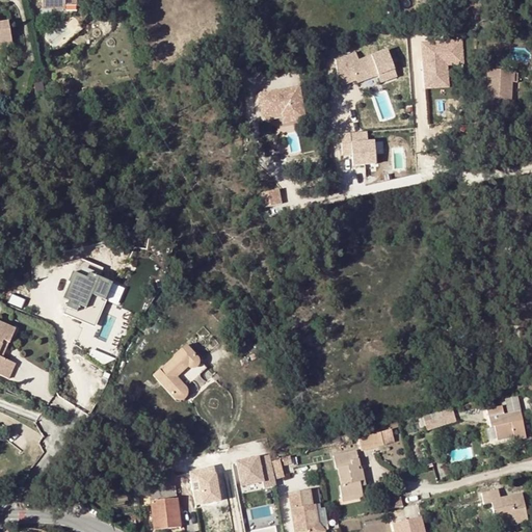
[(0,46),(3,46),(2,34),(10,33),(8,21),(0,21),(0,46)]
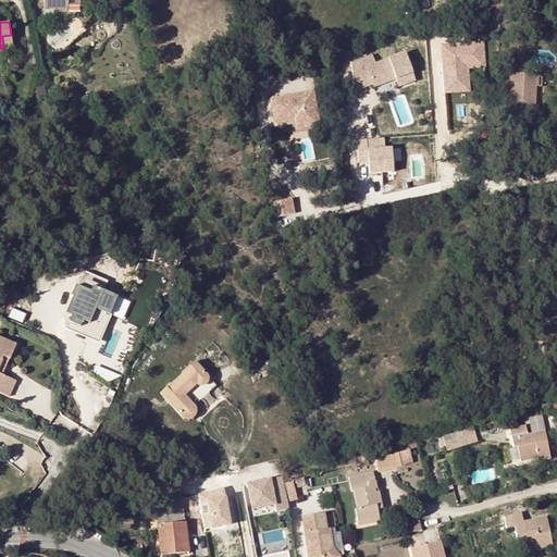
[(3,48),(12,46),(11,35),(2,36),(3,48)]
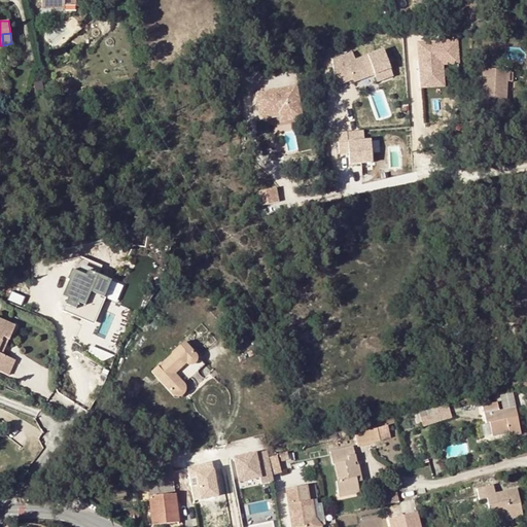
[(417,40),(419,89),(445,86),(444,64),(460,63),(458,38),(417,40)]
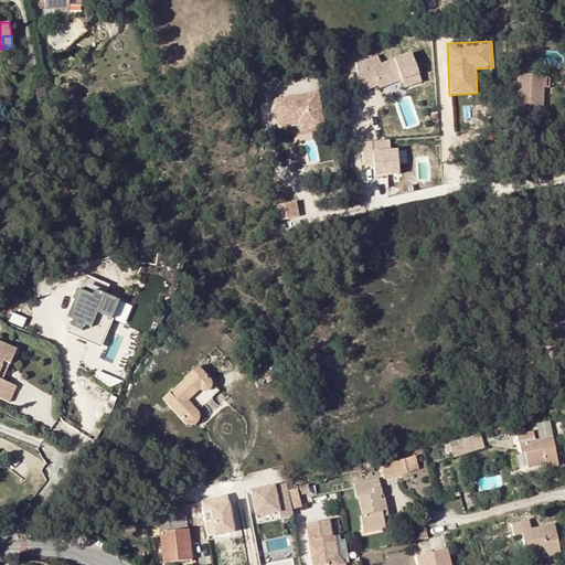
[(358,65),(360,82),(375,75),(380,86),(382,89),(404,81),(406,88),(424,82),(412,53),(382,65),(379,57),(358,65)]
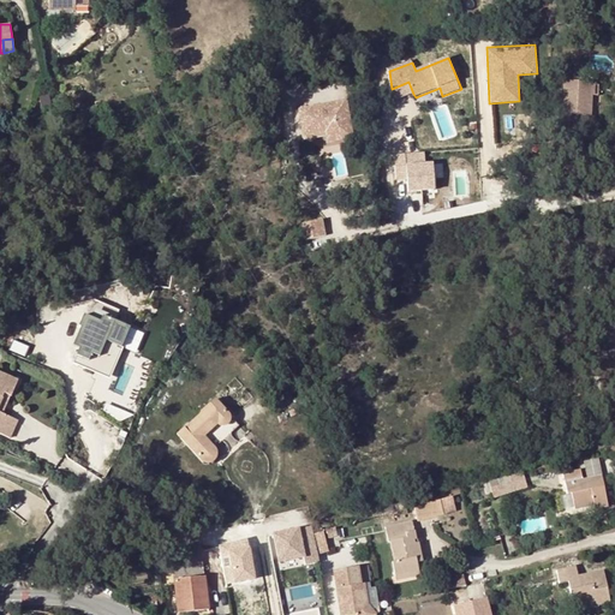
[(408,82),(392,89),(393,102),(413,94),(408,82)]
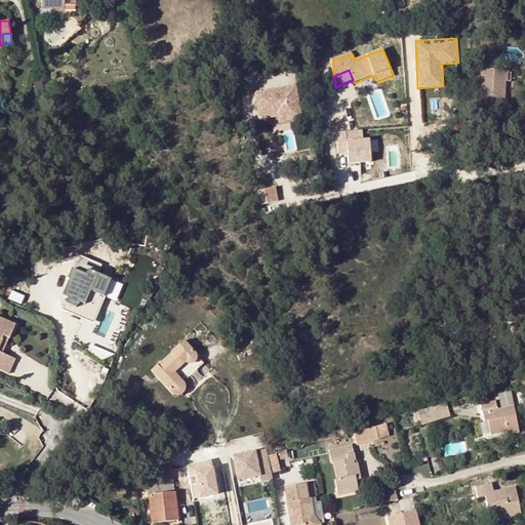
[(483,105),(501,106),(502,89),(507,89),(507,83),(507,73),(507,71),(481,70),(479,105),(483,105)]
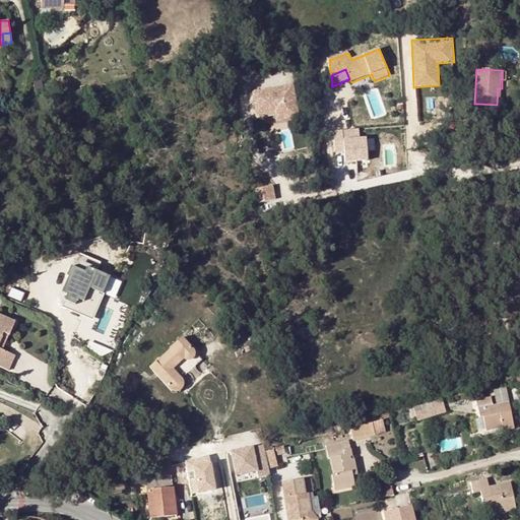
[(299,117),(294,85),(253,92),(257,115),(265,114),(267,111),(280,109),(283,111),(284,120),(299,117)]
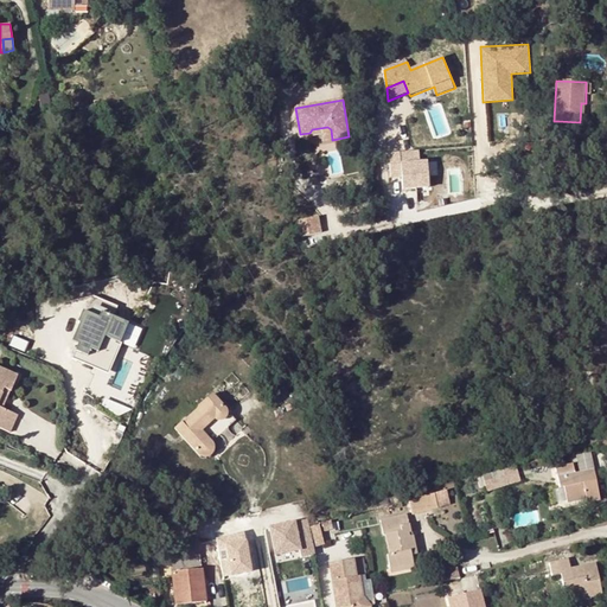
[(580,122),(558,121),(561,132),(579,133),(580,122)]
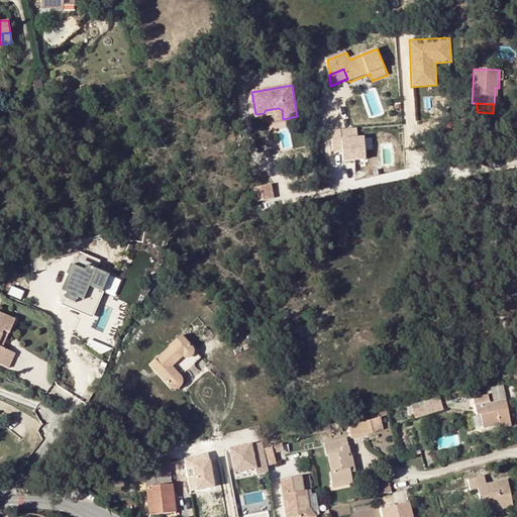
[(275,120),(283,119),(282,110),(279,108),(266,110),(264,113),(274,111),(275,120)]
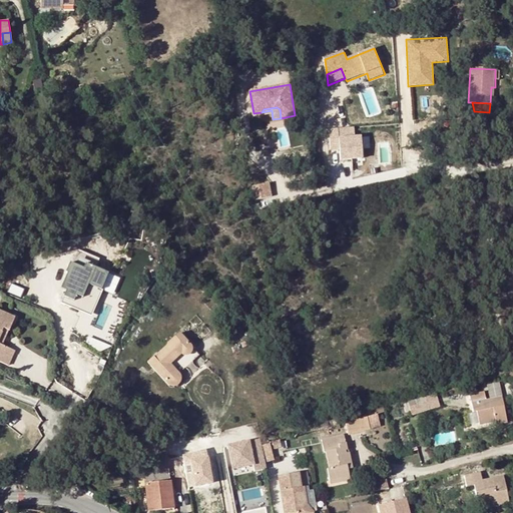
[(354,127),(329,129),(330,149),(339,149),(340,160),(363,158),(361,137),(355,137),(354,127)]
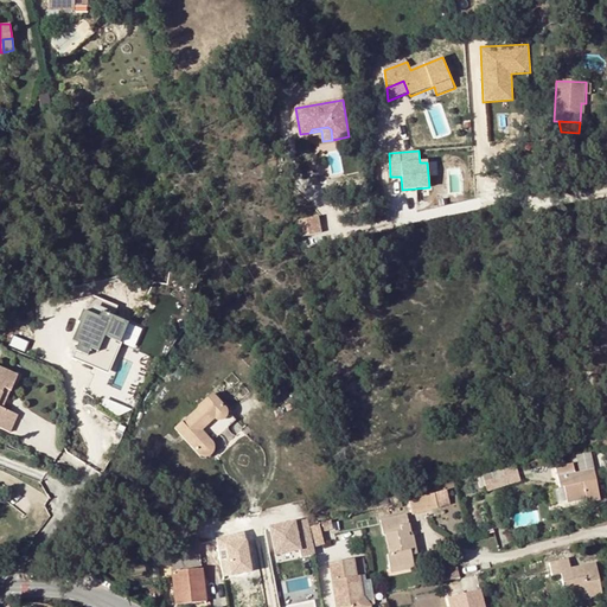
[(302,236),(321,232),(318,216),(299,221),(302,236)]
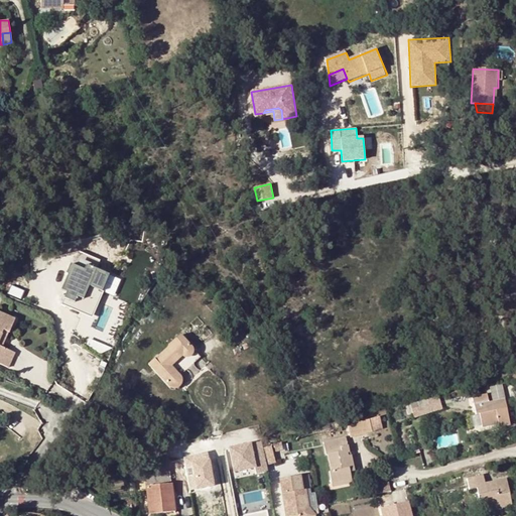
[(70,264),(61,283),(80,291),(82,288),(99,295),(107,276),(97,271),(93,273),(88,271),(88,272),(70,264)]
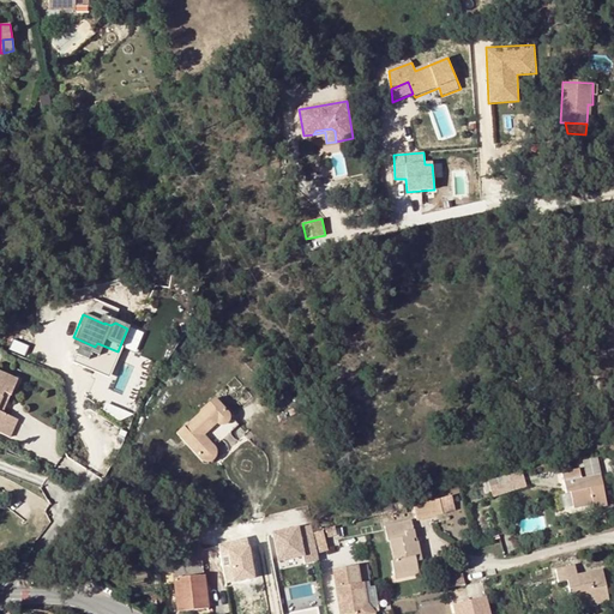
[(95,347),(95,349),(115,357),(118,351),(97,343),(95,347)]
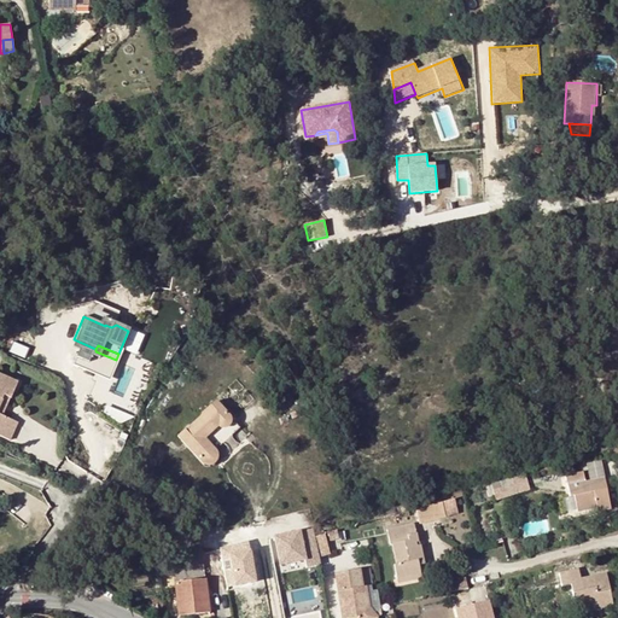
[(0,435),(10,439),(17,421),(4,415),(0,413),(0,404),(4,395),(10,398),(17,380),(0,373),(0,435)]
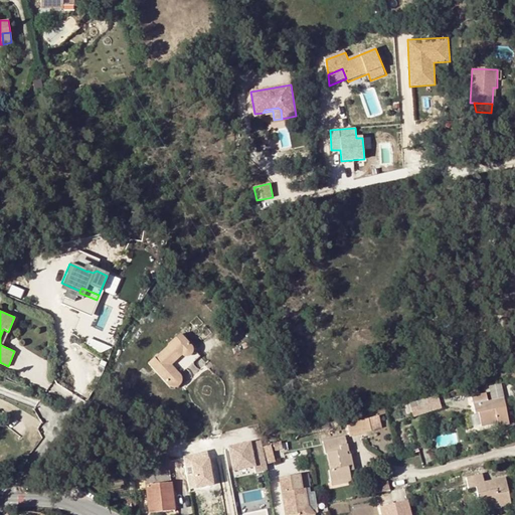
[(0,337),(0,344),(3,346),(8,332),(3,329),(0,337)]
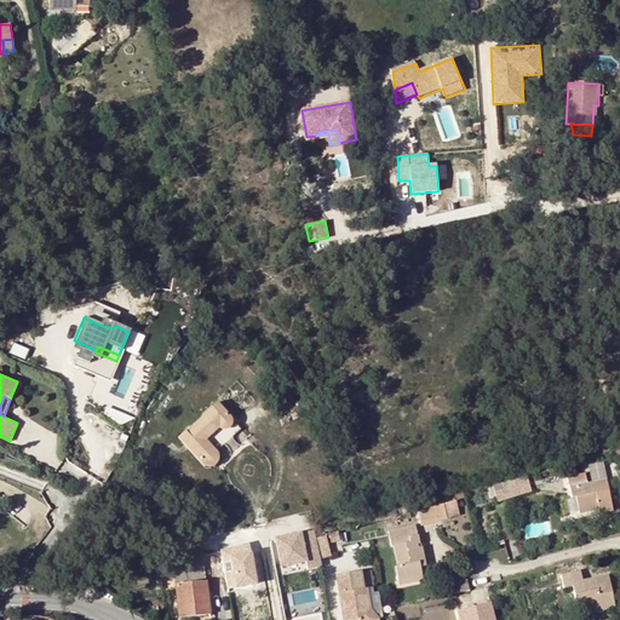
[(189,429),(178,438),(195,457),(202,466),(207,468),(211,466),(214,465),(217,461),(217,458),(216,453),(240,430),(217,403),(212,408),(202,417),(202,419),(191,429),(189,429)]
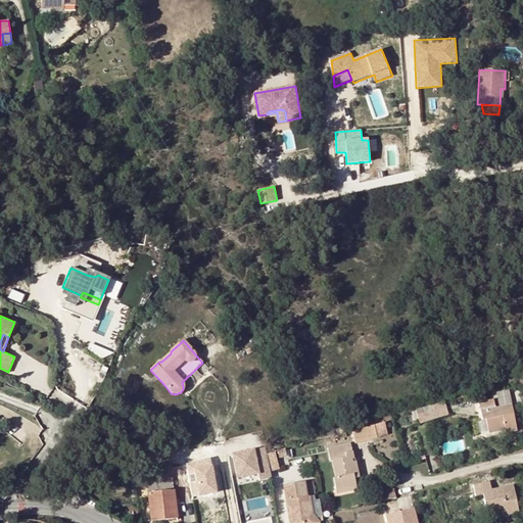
[(496,391),(500,403),(512,400),(509,388),(496,391)]
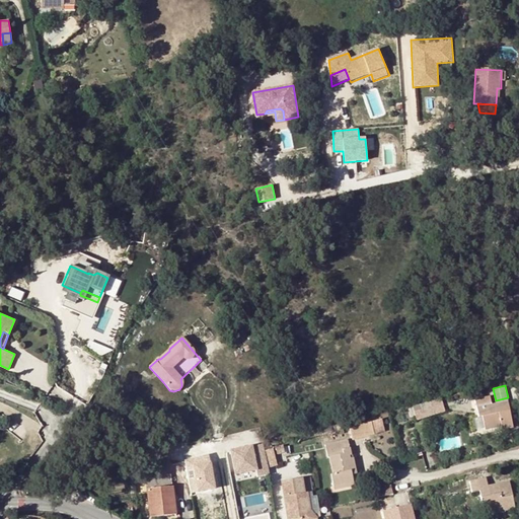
[(482,418),(484,430),(500,427),(501,430),(513,428),(508,402),(492,405),(490,397),(473,400),(476,418),(482,418)]
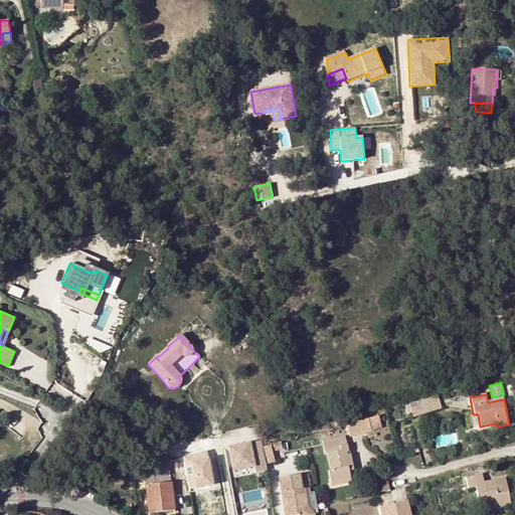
[(414,402),(416,409),(428,406),(426,399),(414,402)]
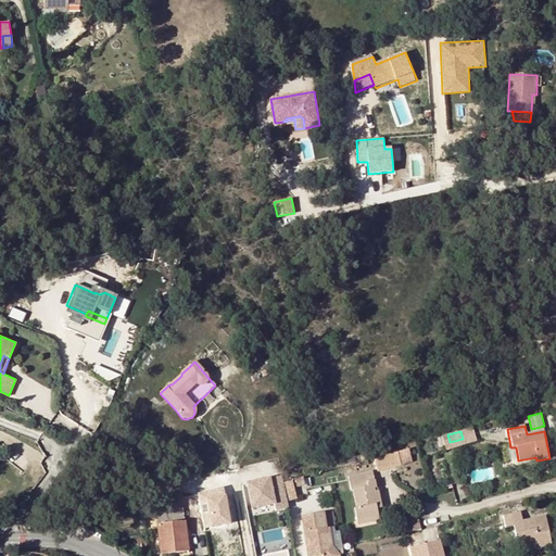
[(397,452),(401,466),(412,463),(408,450),(397,452)]
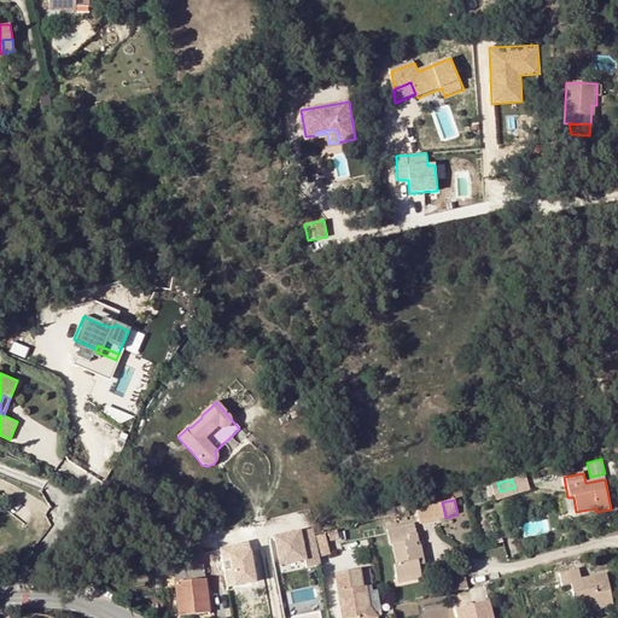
[(442,502),(415,509),(419,525),(445,518),(442,502)]
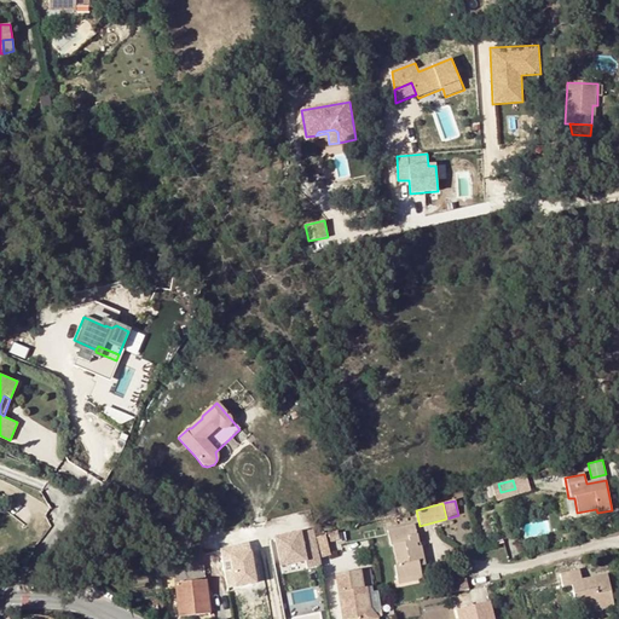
[(397,566),(393,567),(397,582),(421,576),(420,567),(424,566),(421,547),(417,548),(416,544),(418,543),(414,526),(387,531),(391,547),(392,545),(397,566)]
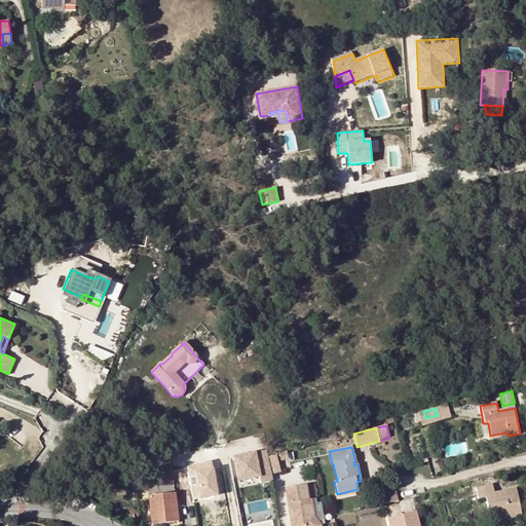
[(276,455),(277,462),(289,459),(287,452),(276,455)]
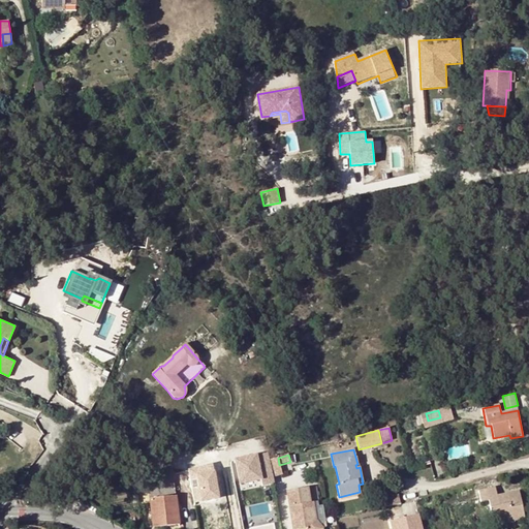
[(151,472),(153,479),(172,474),(169,467),(151,472)]
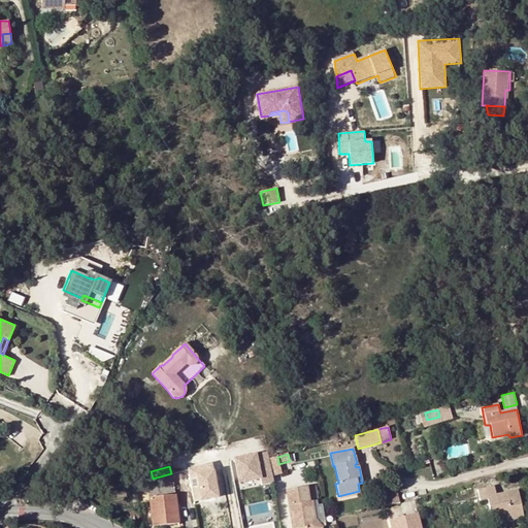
[(147,480),(153,527),(178,524),(173,473),(171,473),(153,479),(147,480)]
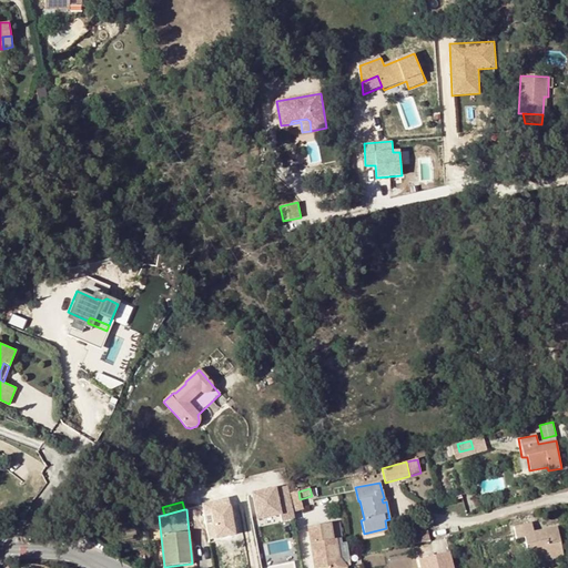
[(340,524),(308,528),(315,567),(348,567),(352,566),(347,544),(337,545),(337,540),(342,539),(340,524)]
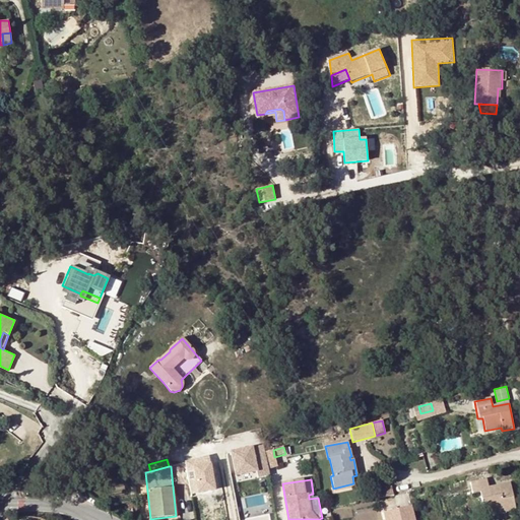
[(479,493),(483,511),(504,507),(505,513),(515,510),(509,483),(489,488),(486,479),(470,483),(472,495),(479,493)]
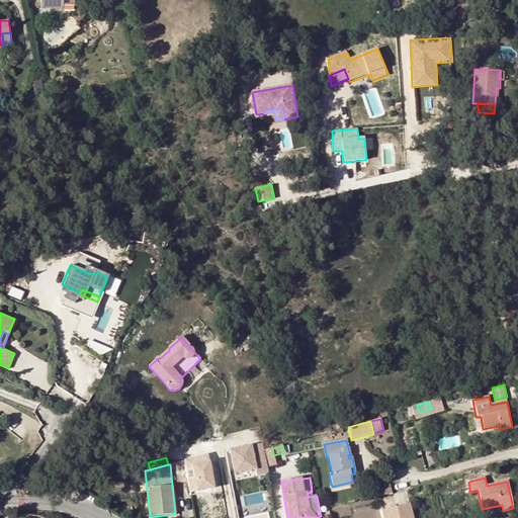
[(352,482),(332,487),(333,491),(353,486),(352,482)]
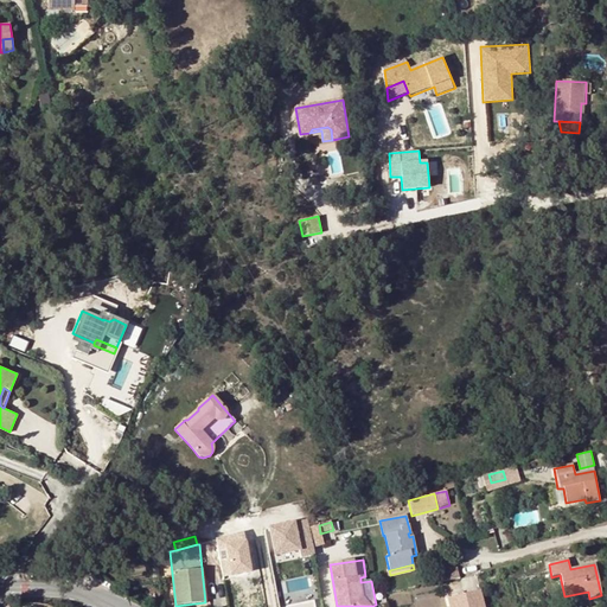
[(441,582),(454,580),(453,570),(439,573),(441,582)]
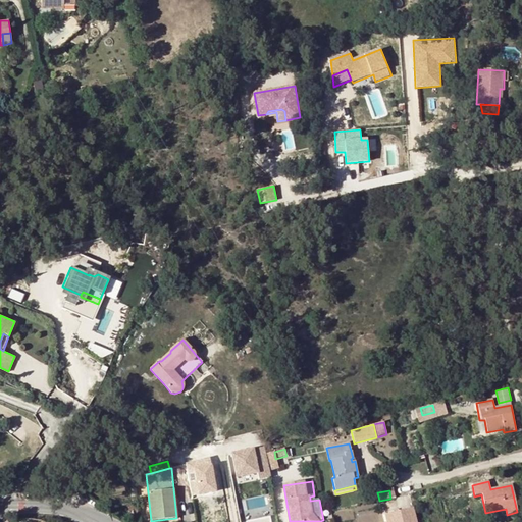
[(418,521),(413,505),(384,513),(386,521),(418,521)]
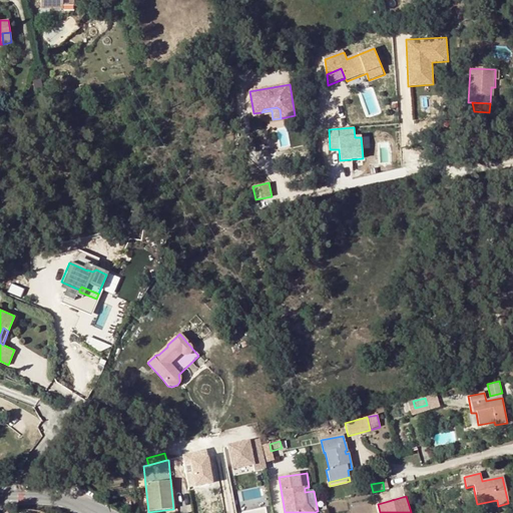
[(497,500),(477,504),(479,512),(499,508),(498,506),(497,500)]
